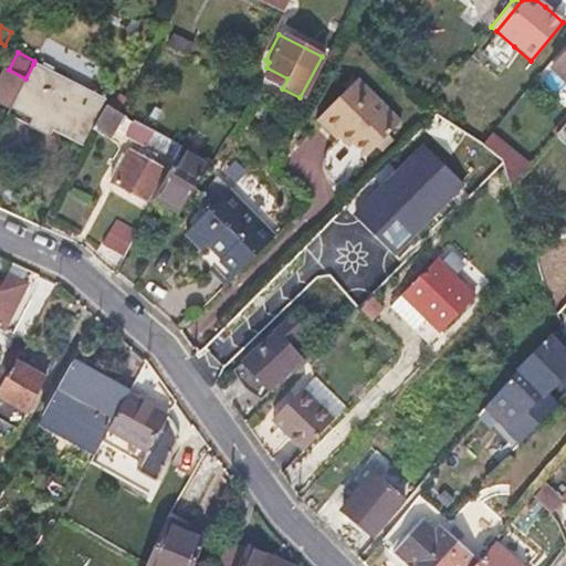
[(34,61),(33,64),(58,77),(60,72),(35,59),(34,61)]
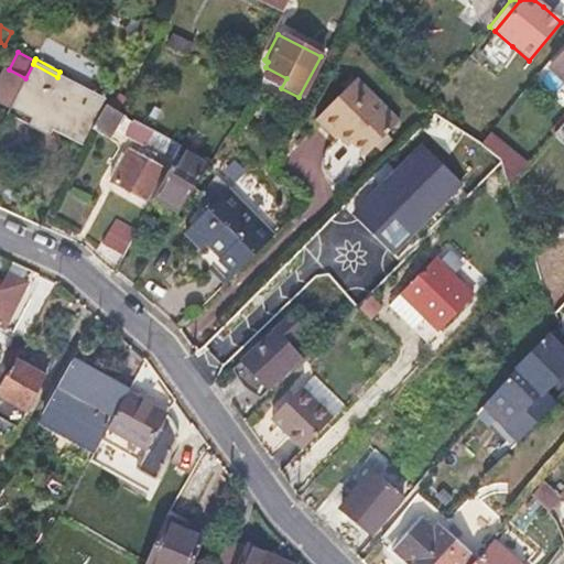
[(83,144),(105,102),(57,77),(33,64),(25,78),(13,104),(9,111),(7,117),(47,138),(52,130),(83,144)]
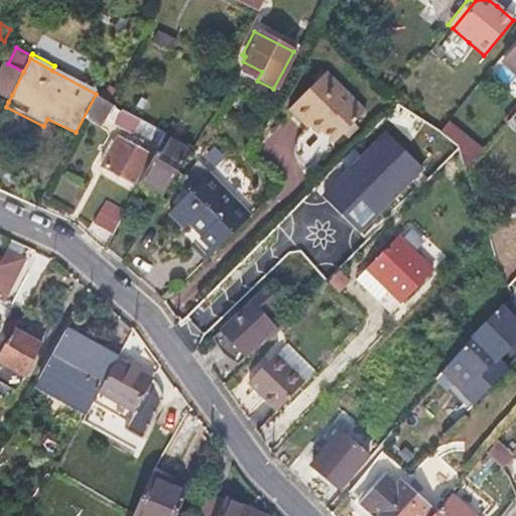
[(23,72),(8,63),(0,80),(0,89),(12,95),(23,72)]
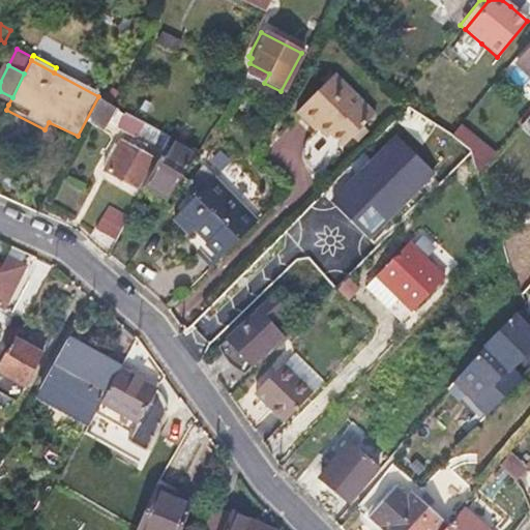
[(356,142),(361,136),(366,129),(362,126),(376,112),(334,71),(297,111),(316,129),(321,124),(343,146),(351,138),(356,142)]
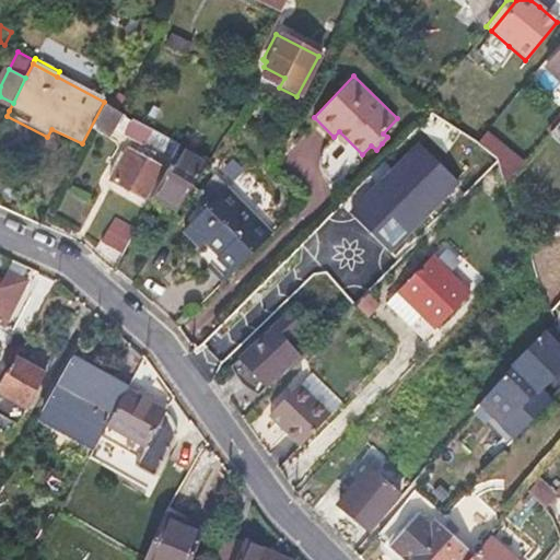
[(13,103),(0,96),(0,106),(9,111),(13,103)]
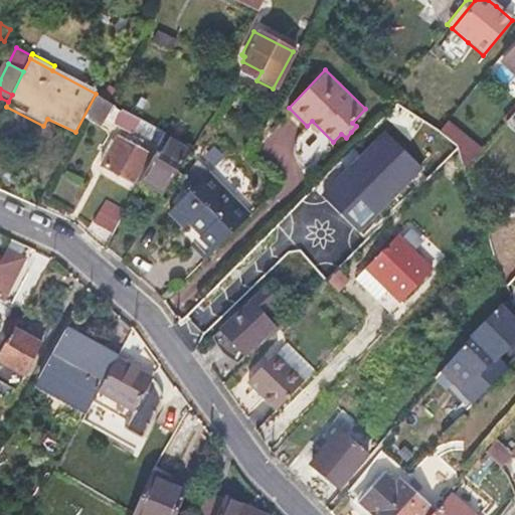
[(87,118),(95,122),(103,126),(113,104),(96,94),(75,132),(78,134),(87,118)]
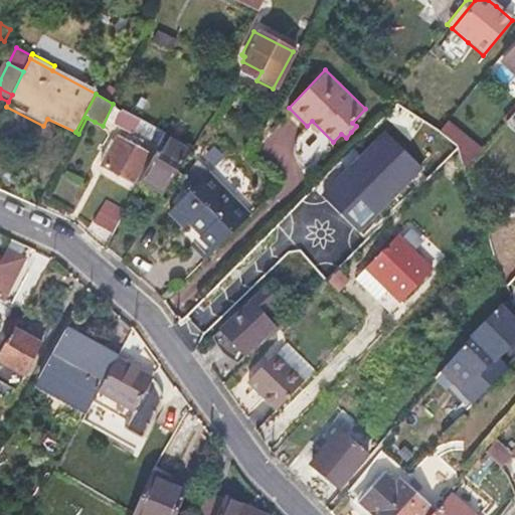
[(135,129),(160,143),(162,138),(165,134),(118,107),(112,117),(117,120),(115,125),(133,134),(135,129)]
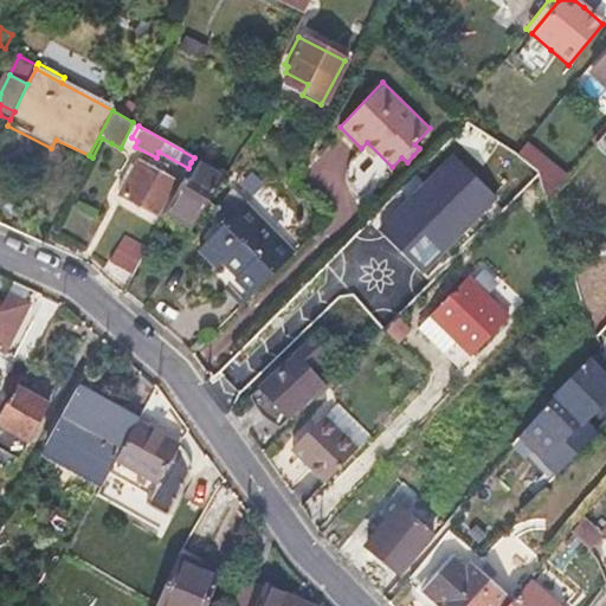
[(361,148),(353,156),(381,184),(394,169),(392,167),(367,142),(361,148)]
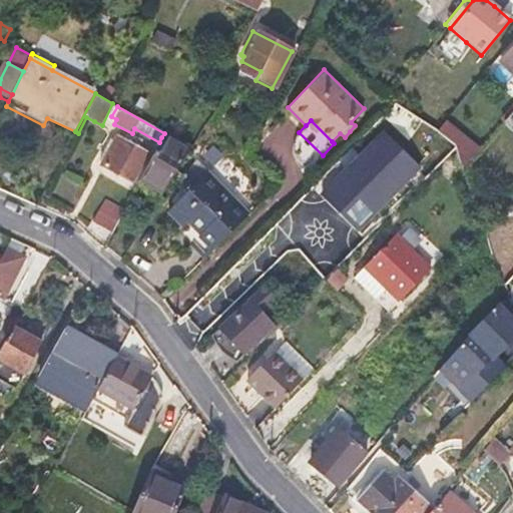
[(364,143),(355,152),(375,171),(383,162),(374,153),(383,143),(370,131),(361,140),(364,143)]
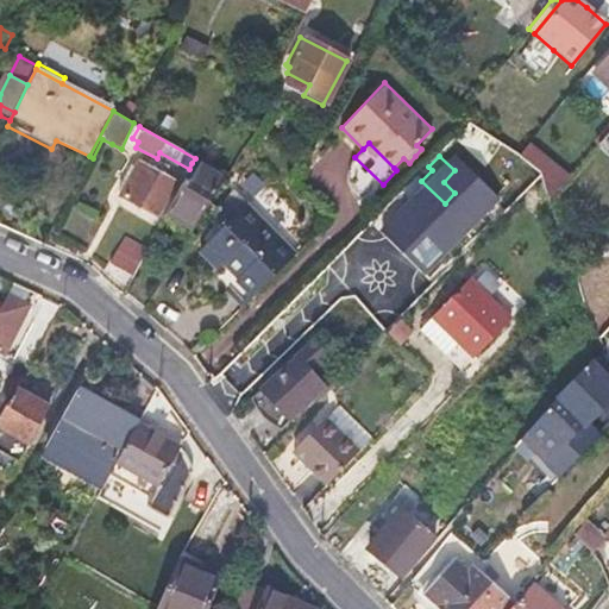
[(192,163),(189,169),(167,212),(196,227),(224,181),(192,163)]
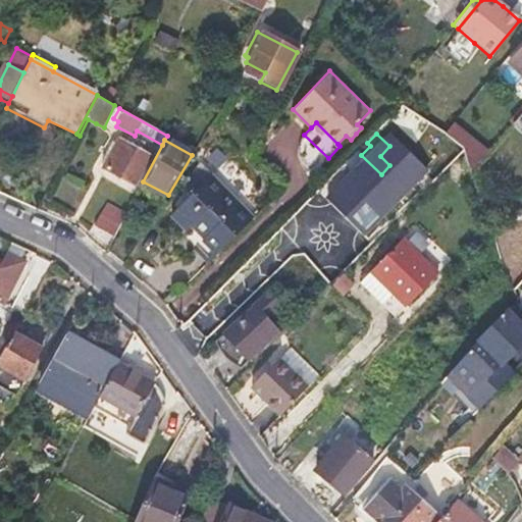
[(135,187),(142,171),(150,157),(120,142),(105,170),(135,187)]
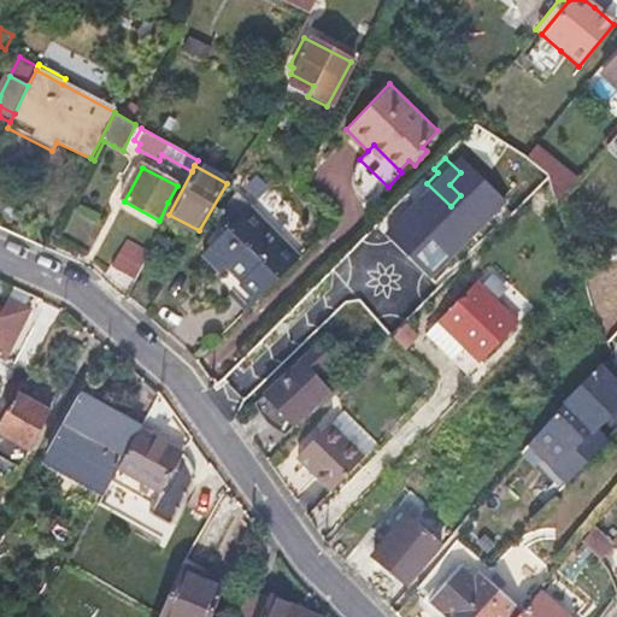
[(251,207),(242,216),(293,266),(301,258),(251,207)]
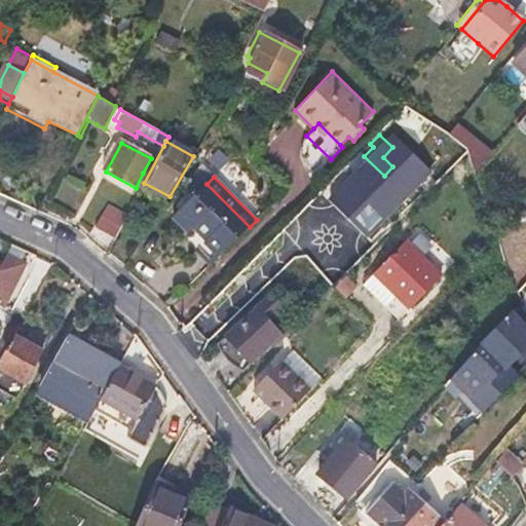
[(167,222),(175,229),(180,234),(182,237),(188,230),(200,243),(196,247),(213,264),(250,227),(207,184),(167,222)]
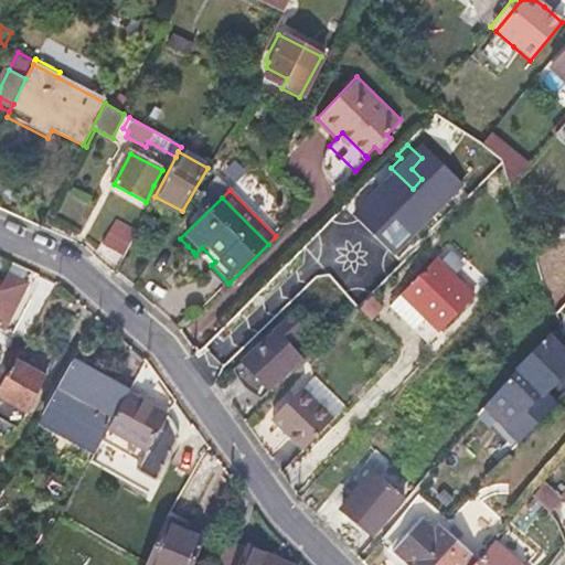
[(136,232),(125,226),(113,221),(102,244),(125,254),(136,232)]
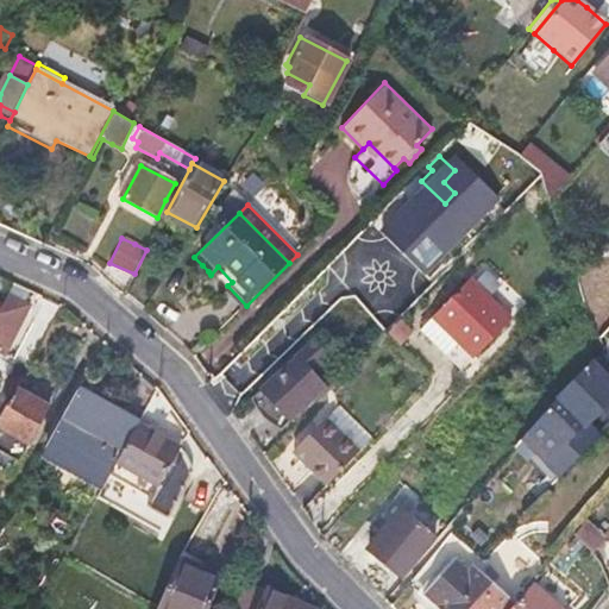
[(205,275),(240,312),(246,306),(227,286),(232,282),(218,267),(211,275),(208,271),(205,275)]
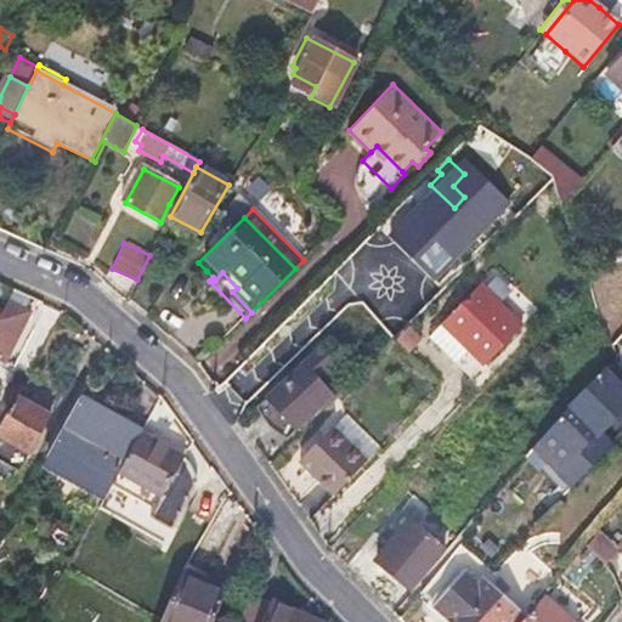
[(520,327),(498,306),(478,284),(441,322),(484,365),(520,327)]
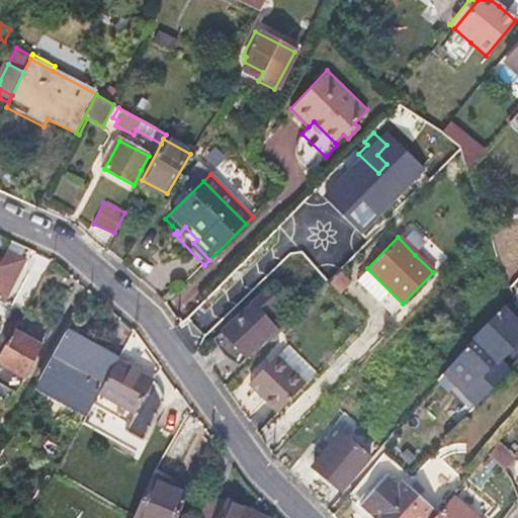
[(0,258),(0,296),(3,298),(22,261),(4,251),(0,258)]
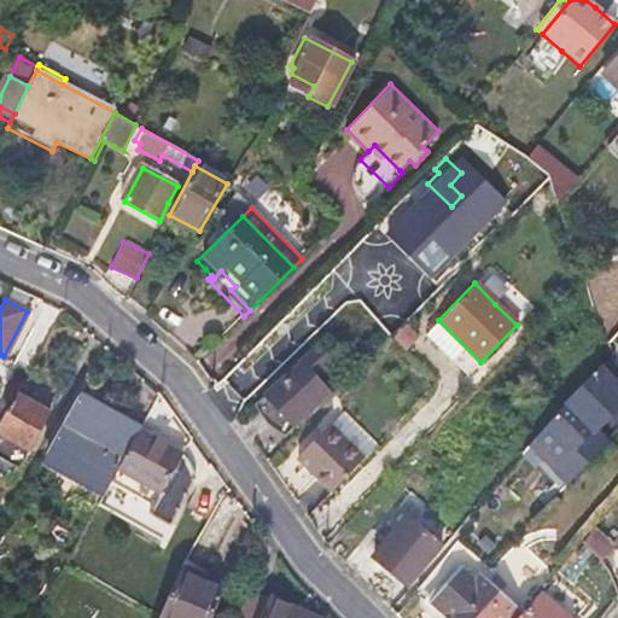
[(232,369),(239,377),(246,384),(268,363),(252,349),(232,369)]
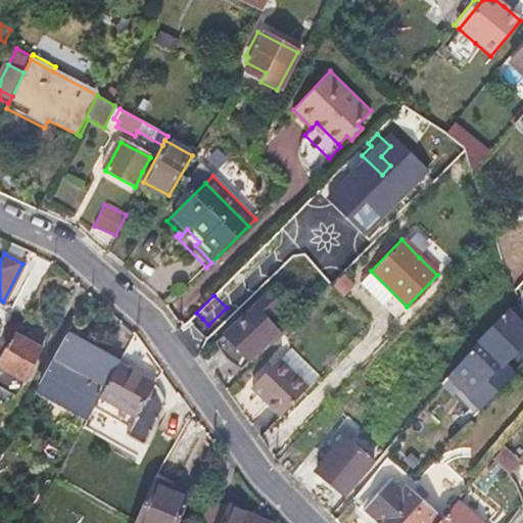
[(277,332),(266,320),(254,307),(225,335),(248,360),(277,332)]
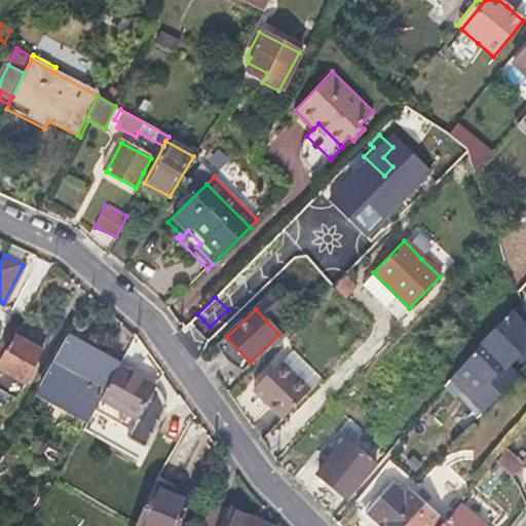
[(525,345),(525,339),(505,320),(439,390),(461,413),(493,380),(525,345)]
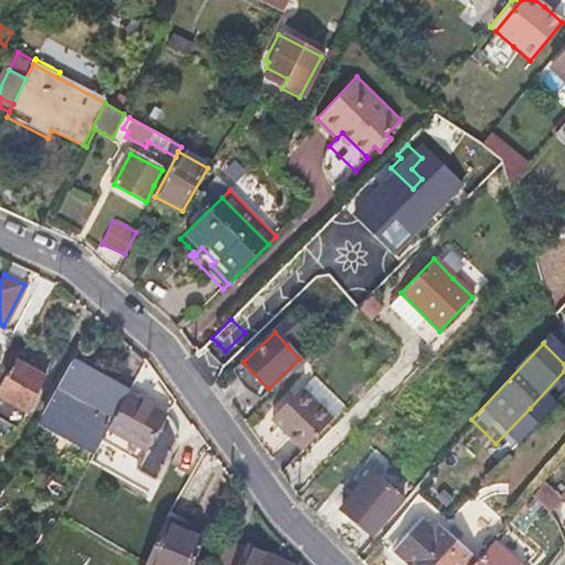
[(0,432),(13,439),(23,422),(46,380),(12,361),(0,382),(0,432)]
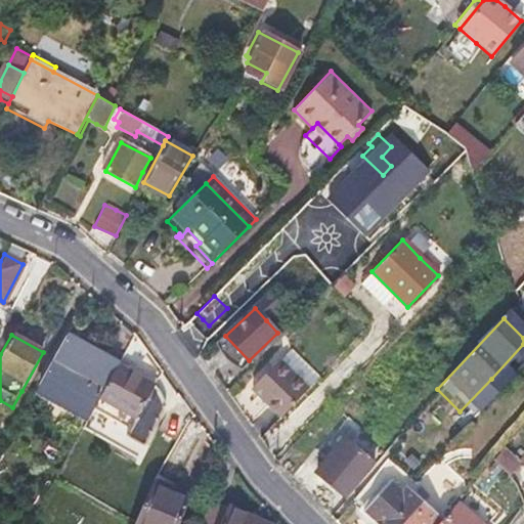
[(249,360),(225,336),(217,344),(239,368),(249,360)]
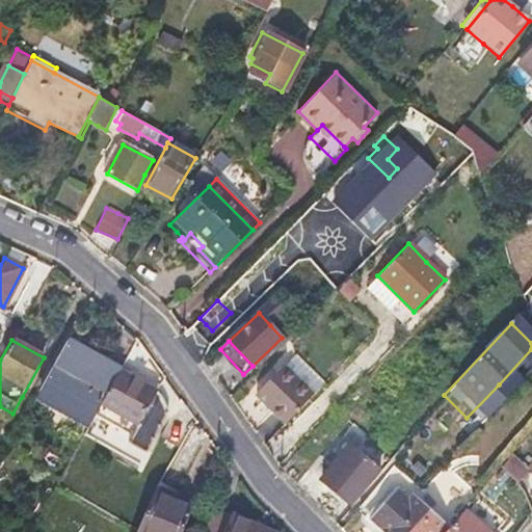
[(41,393),(94,421),(120,372),(111,368),(68,343),(41,393)]
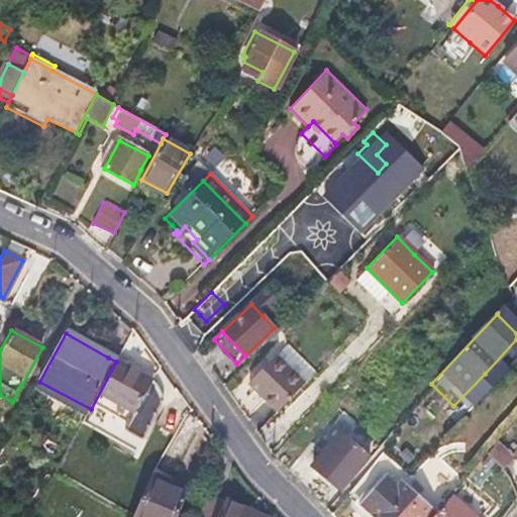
[(272,355),(261,368),(250,379),(261,390),(257,394),(276,411),(302,384),(272,355)]
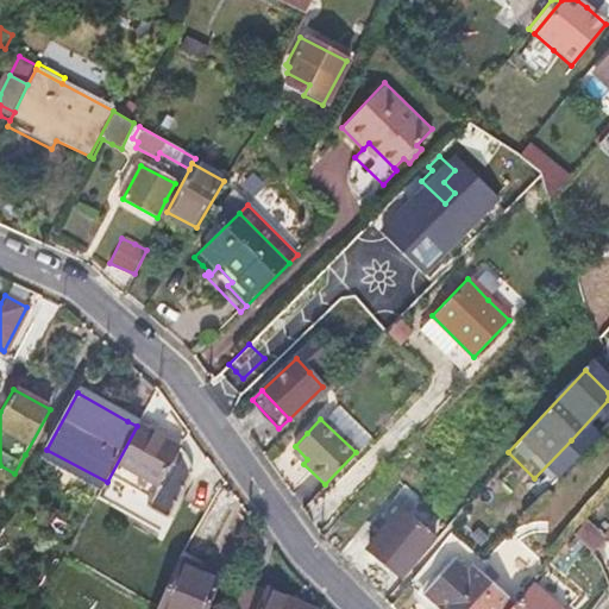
[(137,426),(107,482),(99,498),(161,531),(190,471),(173,463),(179,449),(137,426)]
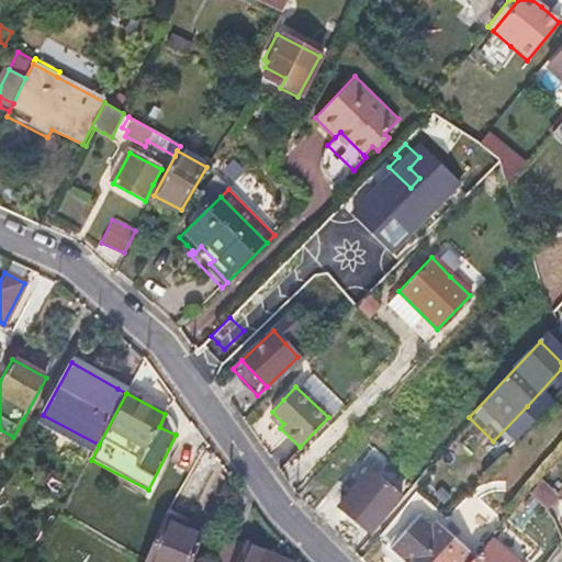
[(538,417),(527,406),(493,441),(504,451),(538,417)]
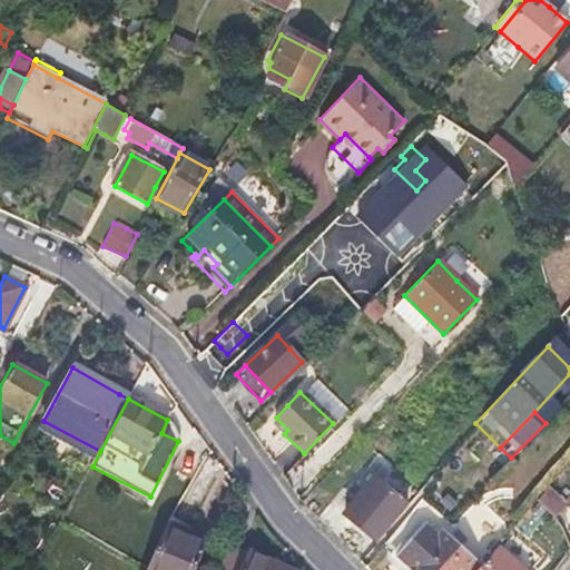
[(272,422),(284,434),(287,430),(276,418),(272,422)]
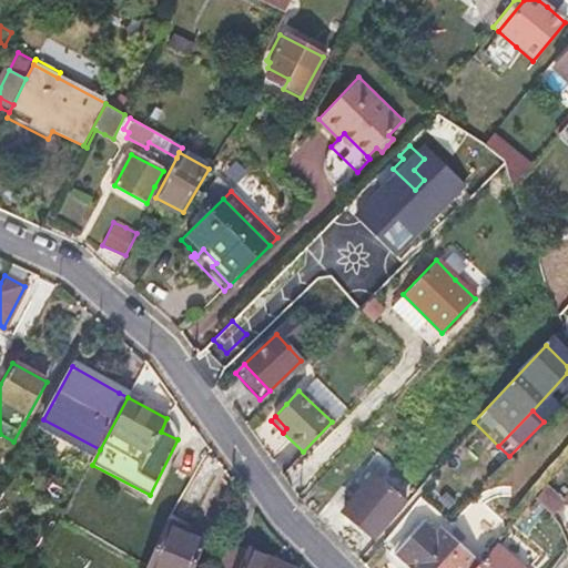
[(375,539),(406,503),(374,475),(344,513),(375,539)]
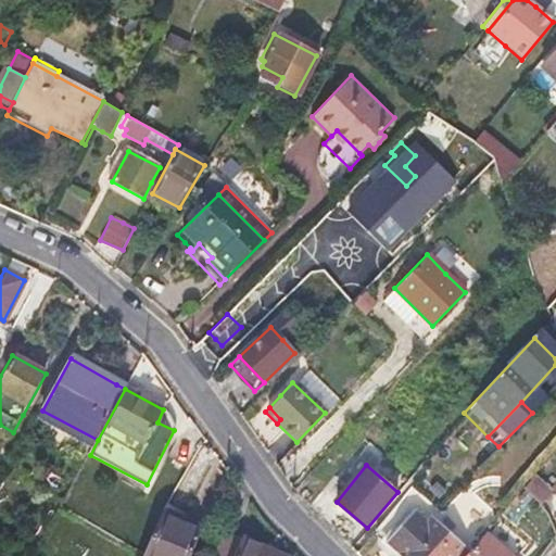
[(392,555),(394,555),(396,555),(397,553),(401,555),(453,555),(465,544),(432,515),(427,520),(402,498),(376,530),(386,539),(380,546),(392,555)]
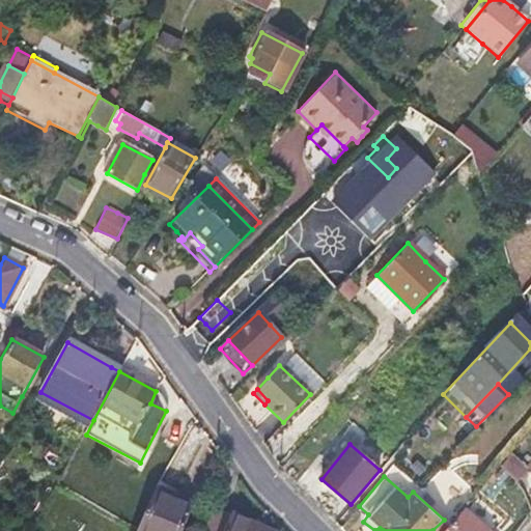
[(186,530),(197,503),(177,496),(158,487),(140,530),(186,530)]
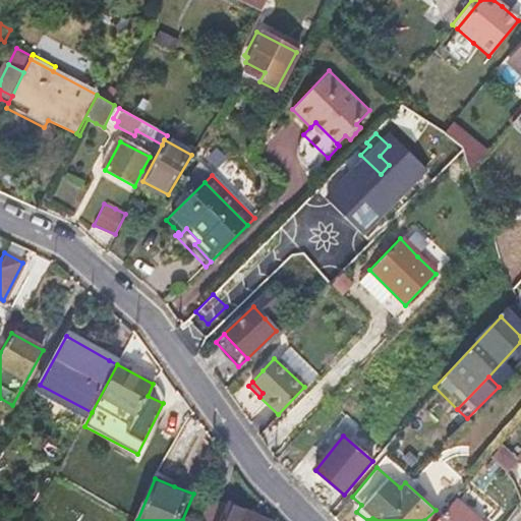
[(479,520),(481,520),(455,498),(435,520),(479,520)]
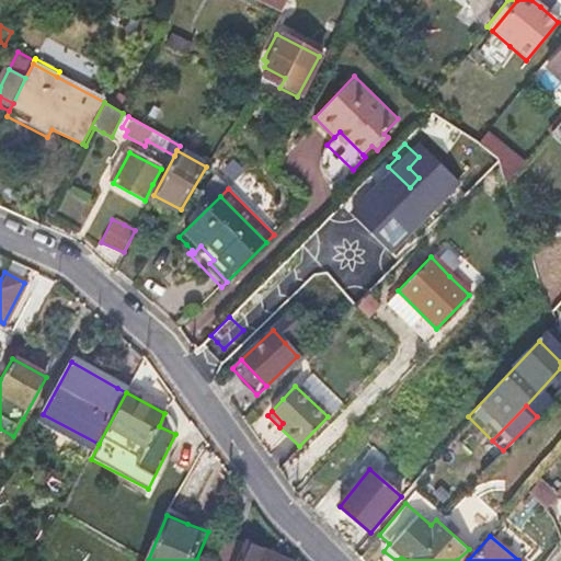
[(282,560),(271,550),(270,552),(231,537),(221,560),(282,560)]
